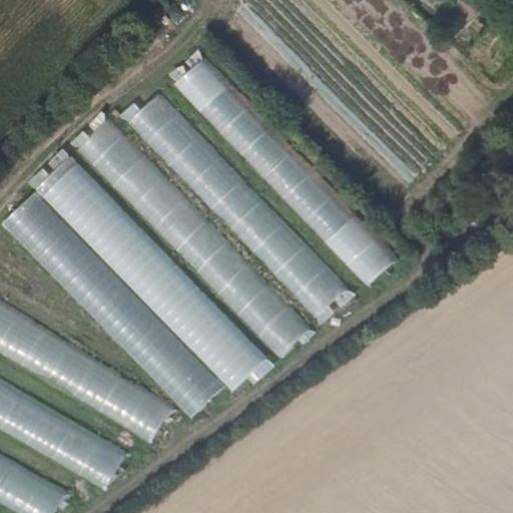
[(173,84),(369,287),(397,259),(201,57),(173,84)]
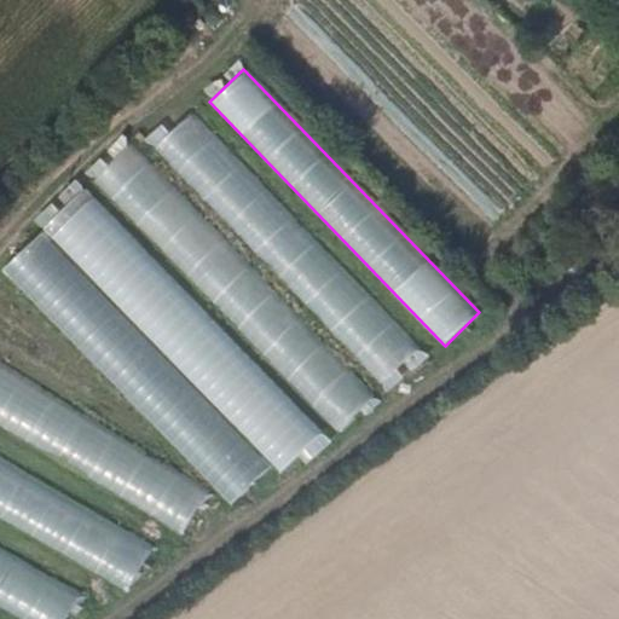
[(388,392),(427,356),(187,103),(149,140),(388,392)]
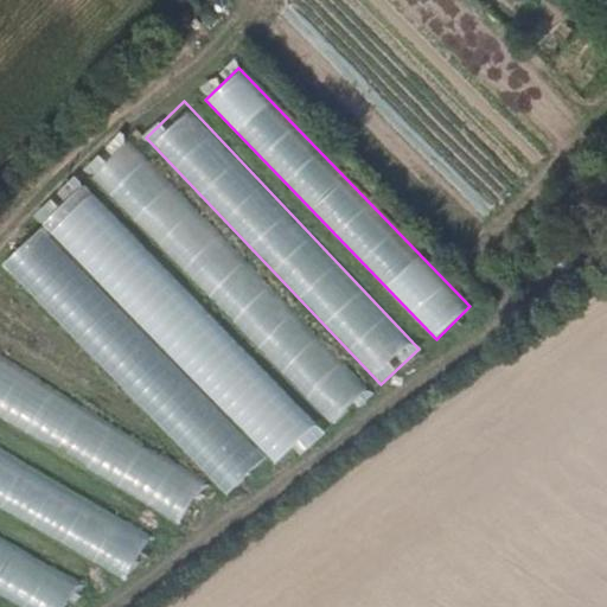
[(332,422),(368,388),(132,140),(95,173),(332,422)]
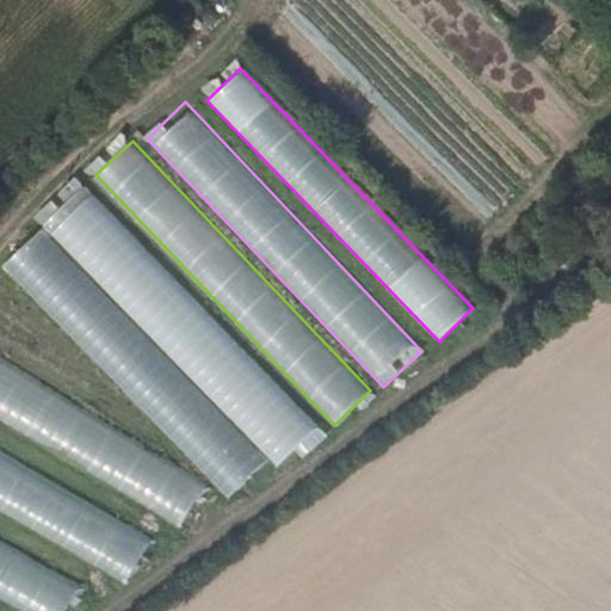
[(326,436),(79,176),(36,216),(284,476),(326,436)]
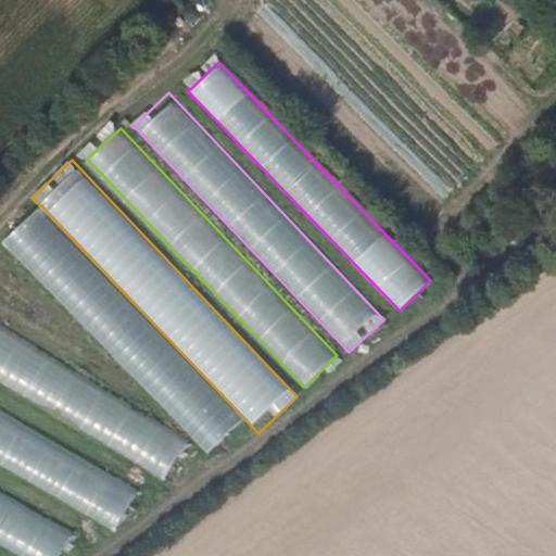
[(194,432),(0,329),(0,382),(173,474),(194,432)]
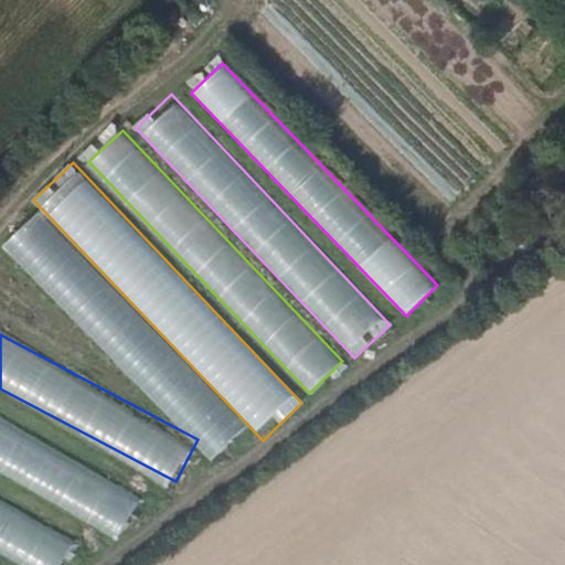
[(0,418),(0,467),(124,531),(144,492),(0,418)]
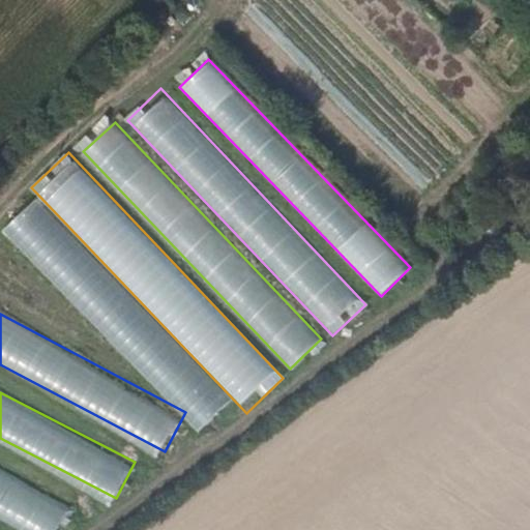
[(0,465),(0,512),(33,529),(67,529),(80,506),(0,465)]
